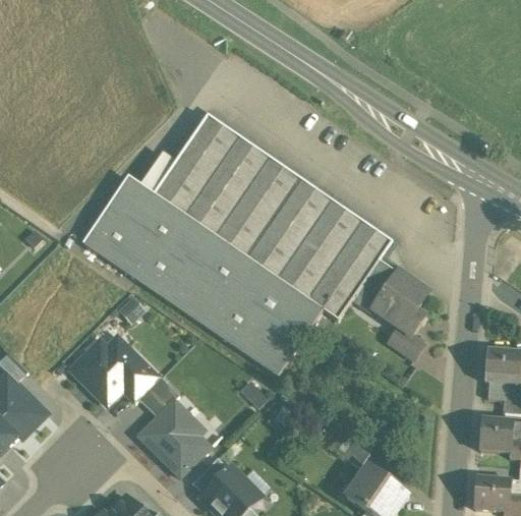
[(393,241),(209,115),(177,161),(154,194),(325,310),(340,322),(355,297),(366,282),(380,262),(393,241)]
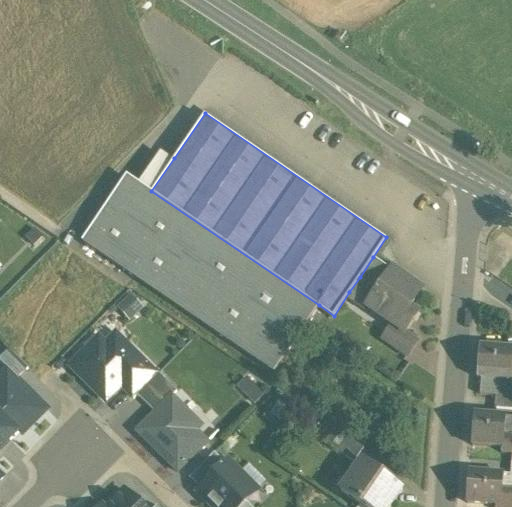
[(161,148),(138,181),(151,191),(174,158),(161,148)]
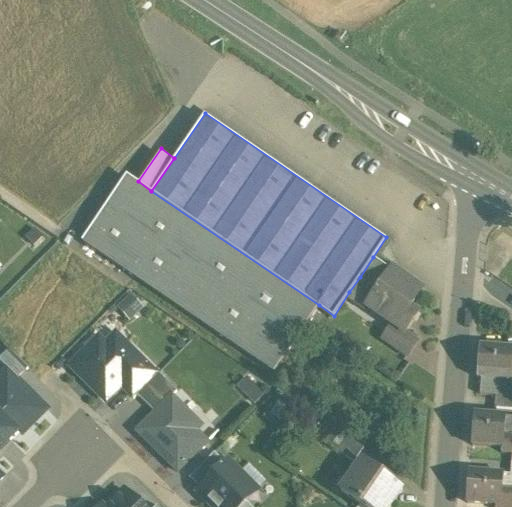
[(138,181),(126,173),(82,238),(275,370),(319,305),(151,191),(138,181)]
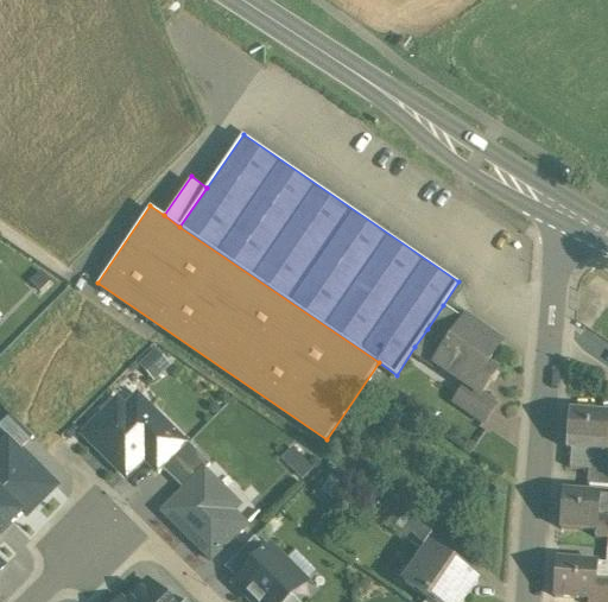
[(463,319),(443,305),(428,329),(448,342),(463,319)]
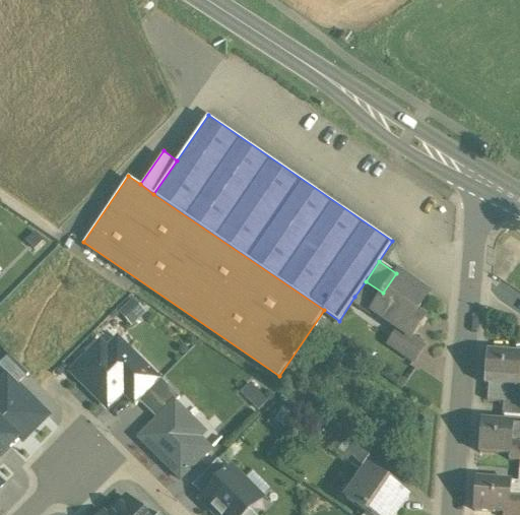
[(398,273),(374,309),(400,326),(411,334),(424,316),(415,311),(428,294),(398,273)]
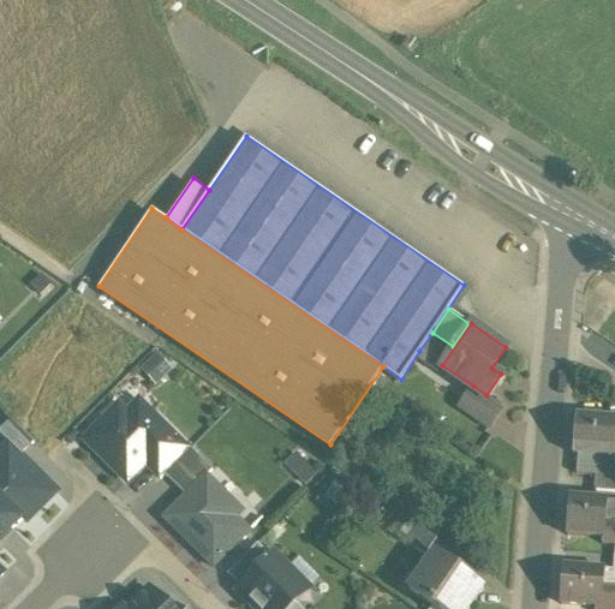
[(453,346),(433,333),(419,351),(441,364),(453,346)]
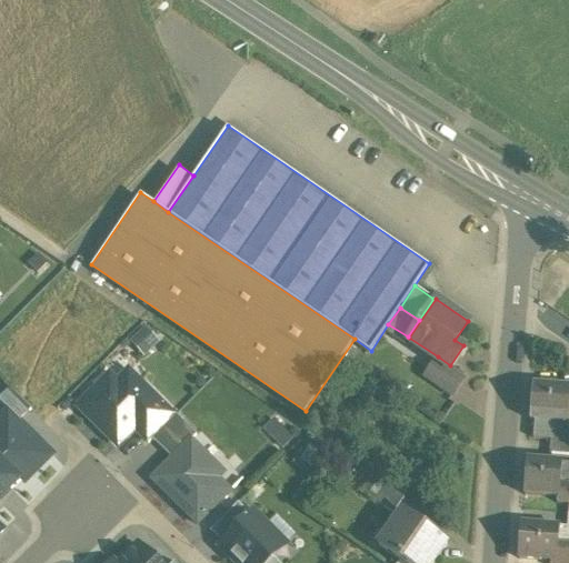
[(568,315),(560,310),(553,319),(568,329),(568,315)]
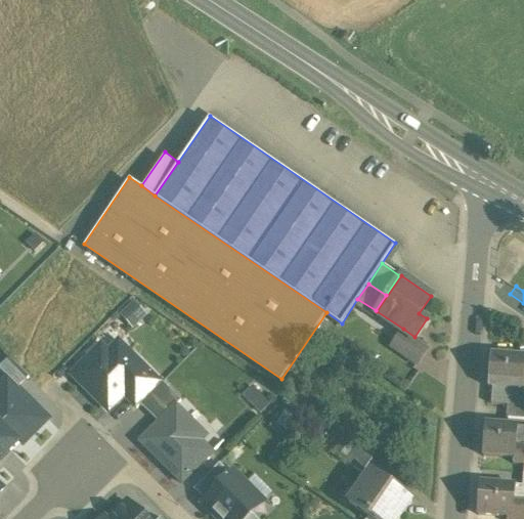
[(136,297),(124,308),(135,320),(147,310),(136,297)]
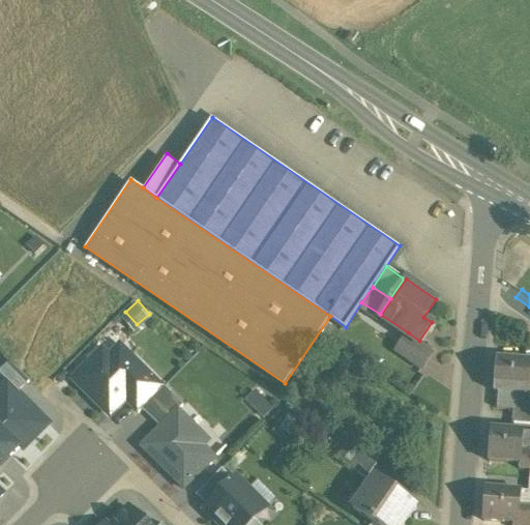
[(419,341),(408,332),(398,348),(421,365),(432,350),(418,342),(419,341)]
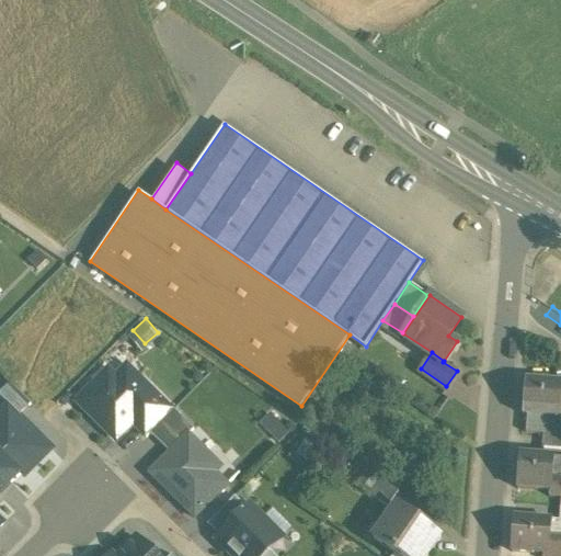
[(156,393),(126,363),(103,386),(96,378),(78,397),(116,435),(132,419),(157,394),(156,393)]
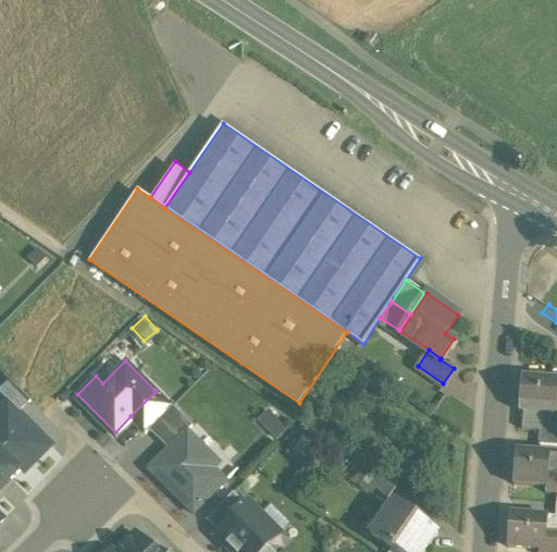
[(556,375),(552,375),(521,372),(519,407),(548,411),(556,411),(556,403),(556,375)]
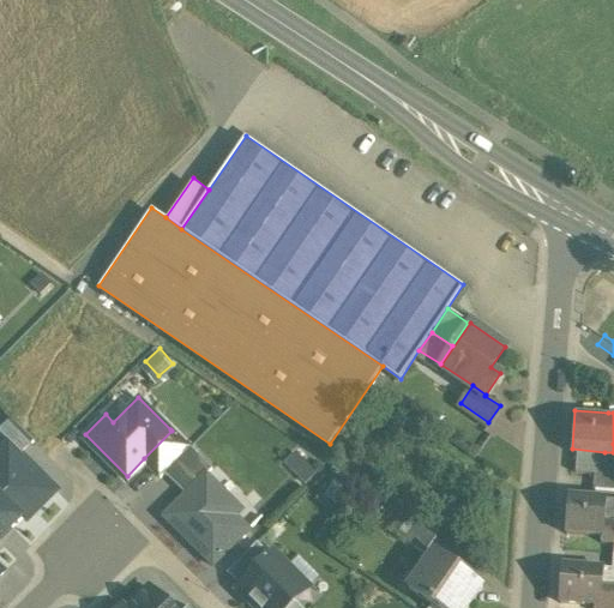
[(0,429),(8,439),(20,451),(32,438),(10,415),(0,423),(0,429)]
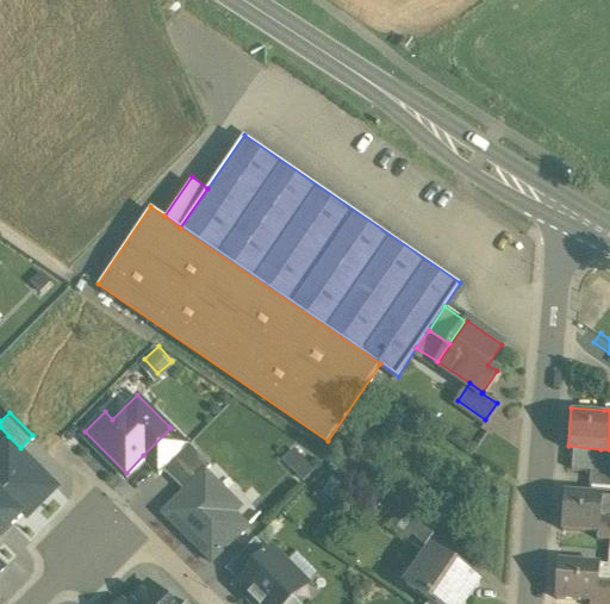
[(170,428),(143,455),(159,471),(163,468),(188,442),(172,423),(169,427),(170,428)]
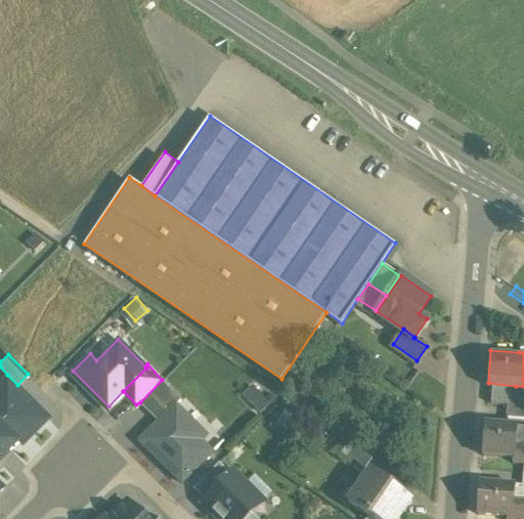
[(0,413),(23,436),(26,438),(48,416),(17,385),(7,375),(0,382),(0,413)]
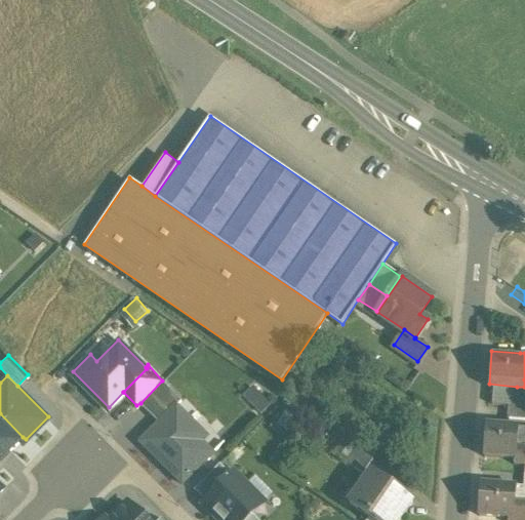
[(162,381),(140,403),(159,421),(175,404),(180,398),(162,381)]
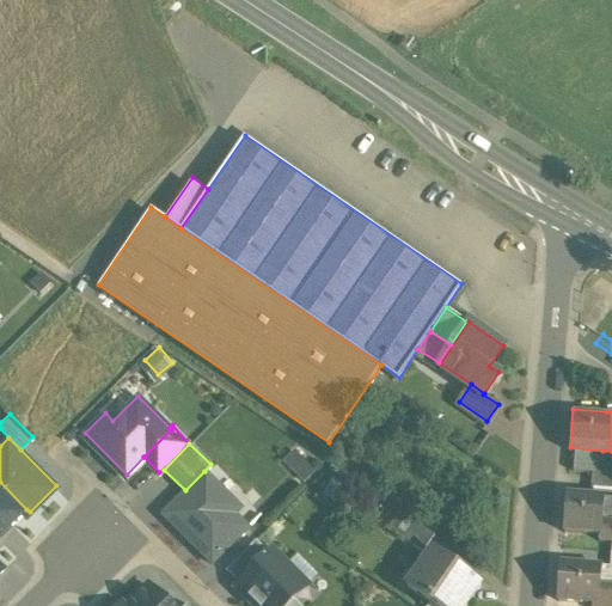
[(603,451),(575,448),(573,467),(601,470),(603,451)]
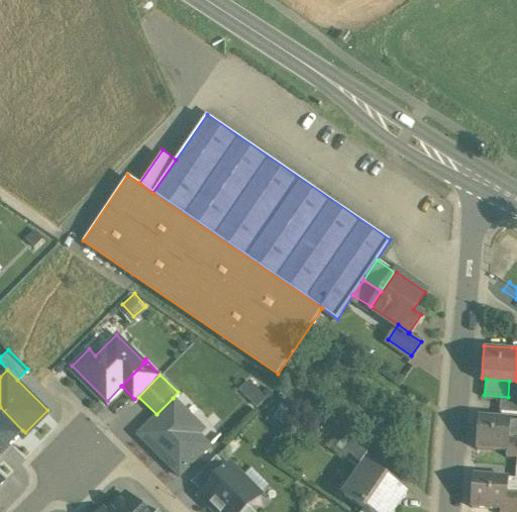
[(516,381),(509,381),(508,397),(516,397),(516,381)]
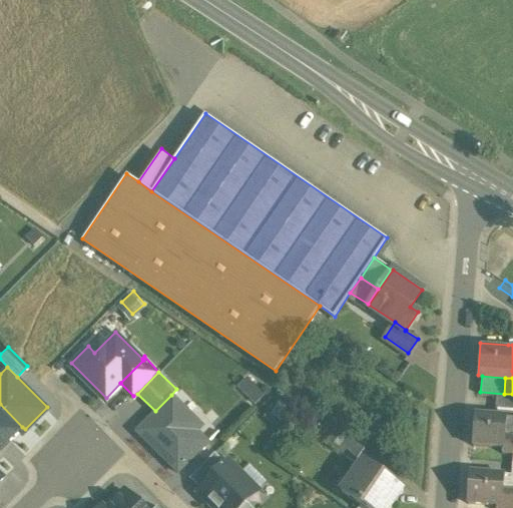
[(512,395),(496,394),(495,405),(512,406),(512,395)]
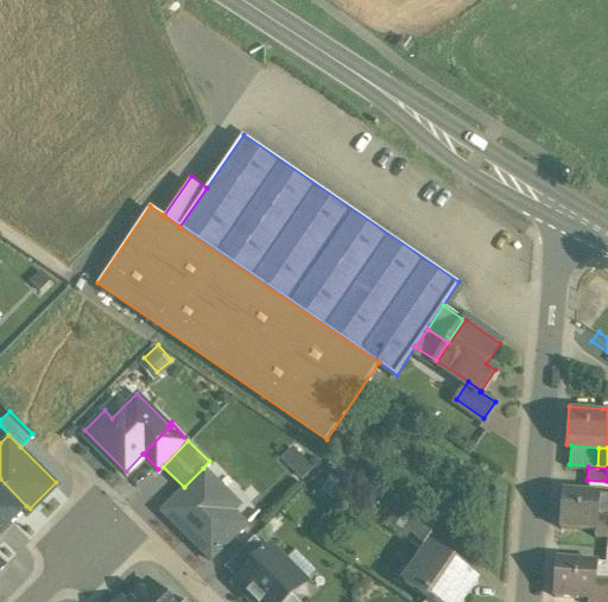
[(184,487),(162,511),(211,558),(247,521),(223,500),(230,493),(203,468),(184,487)]
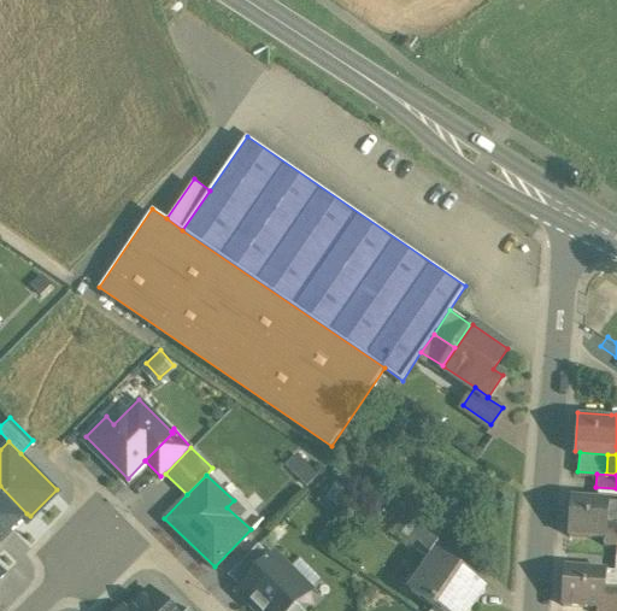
[(0,539),(27,513),(0,486),(0,539)]
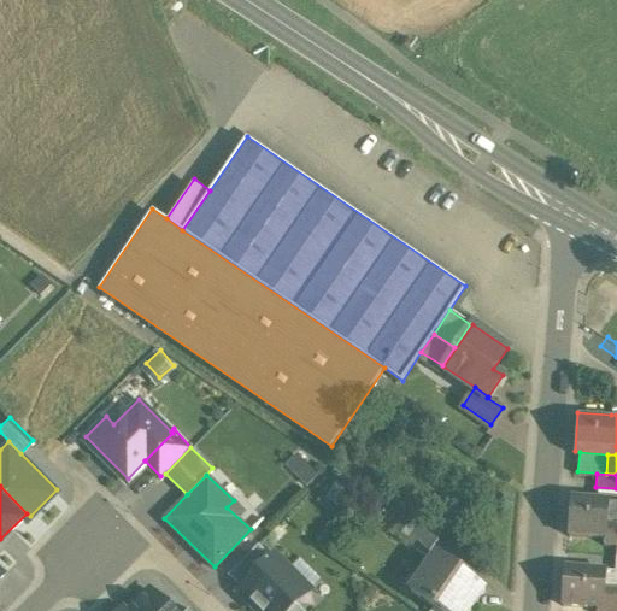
[(610,498),(571,494),(568,532),(604,535),(606,535),(607,521),(610,498)]
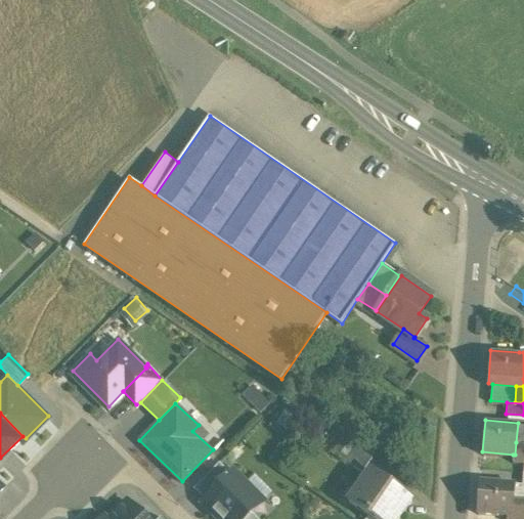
[(373,456),(343,435),(333,449),(362,470),(373,456)]
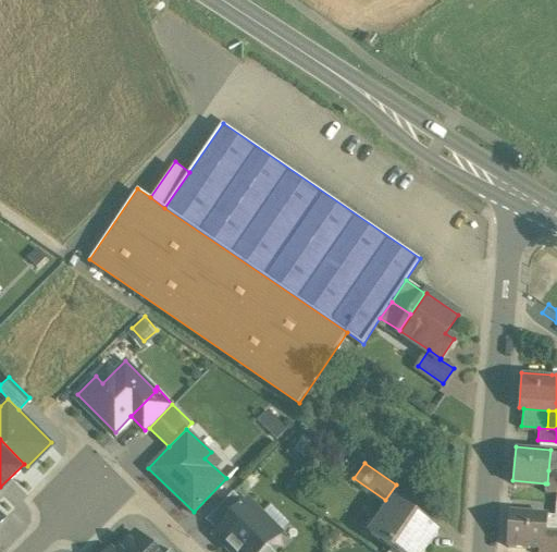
[(556,470),(548,470),(547,483),(545,483),(545,489),(556,490),(556,489),(556,470)]
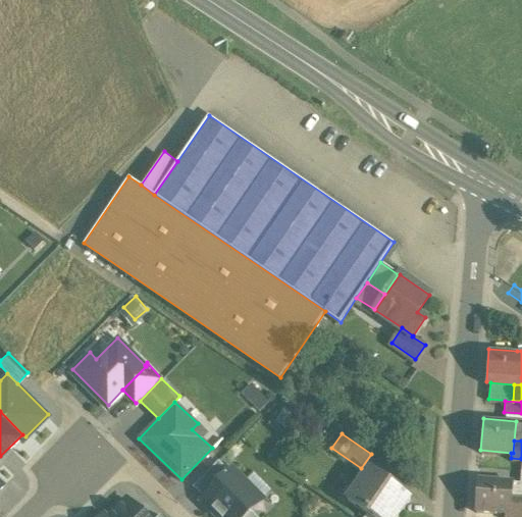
[(194,484),(205,496),(230,470),(219,459),(194,484)]
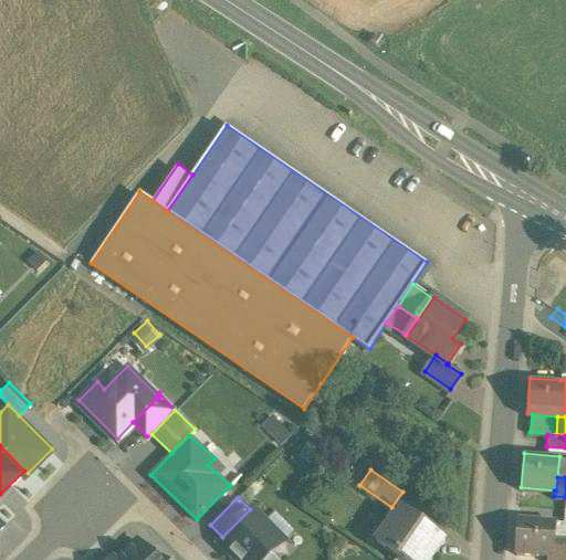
[(222,537),(219,540),(239,559),(262,559),(271,551),(284,538),(253,506),(250,509),(222,537)]
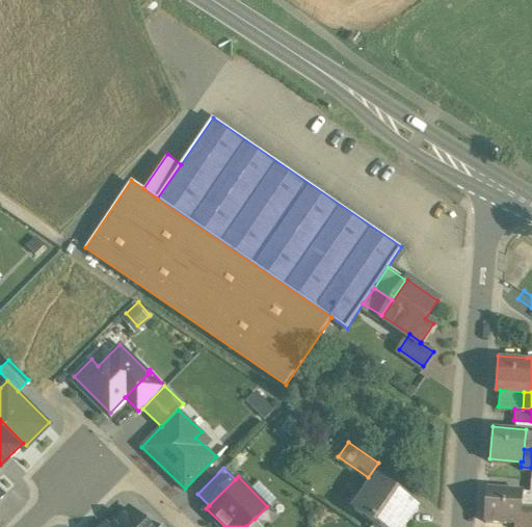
[(402,526),(418,505),(375,476),(353,506),(374,521),(382,526),(402,526)]
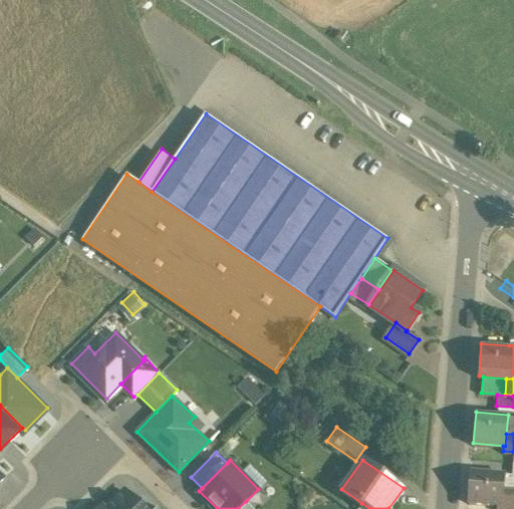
[(512,473),(471,469),(468,501),(497,503),(502,504),(503,492),(513,492),(513,473),(513,474),(512,473)]
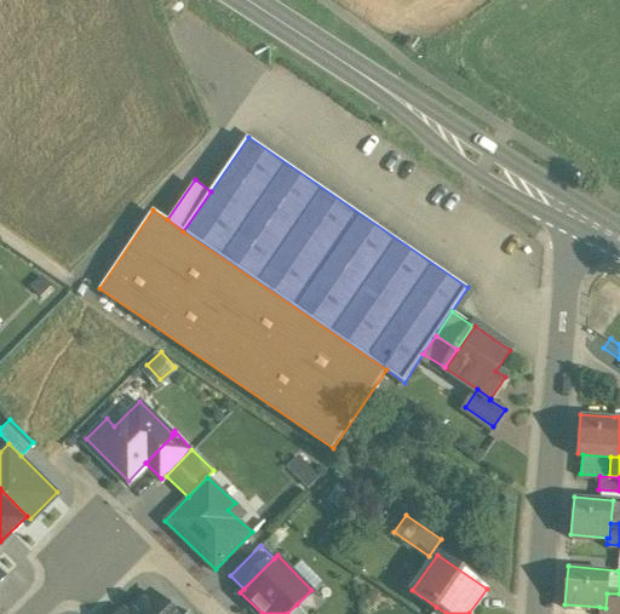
[(176,613),(150,589),(127,612),(124,608),(118,613),(176,613)]
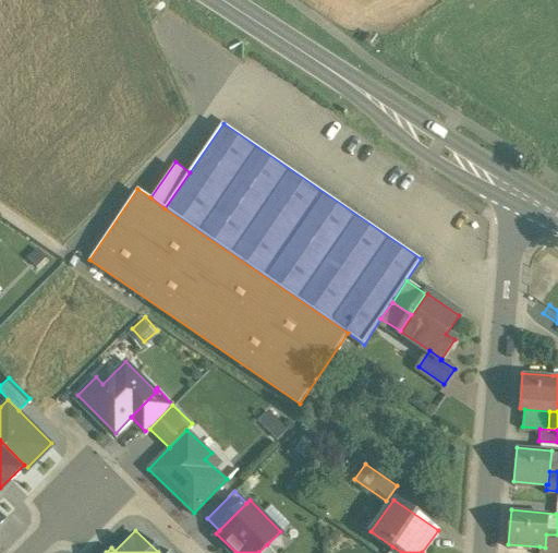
[(557,552),(557,535),(546,535),(545,548),(540,547),(538,552),(557,552)]
